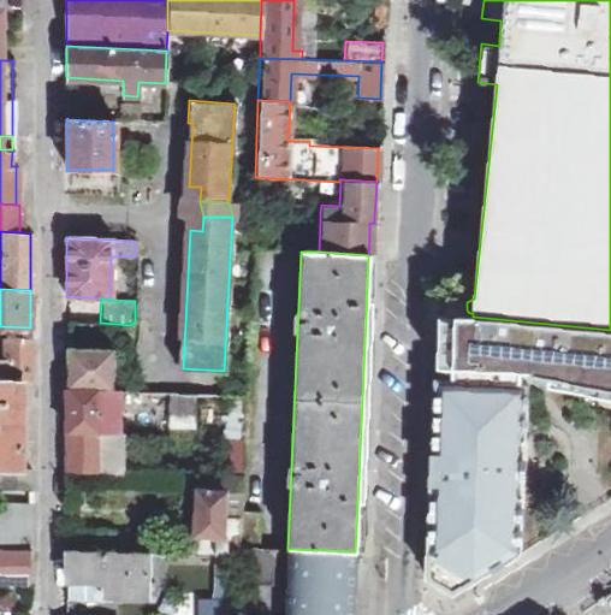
[(610,330),(473,317),(449,317),(444,362),(475,371),(479,360),(518,372),(518,365),(547,367),(547,384),(610,395),(610,330)]
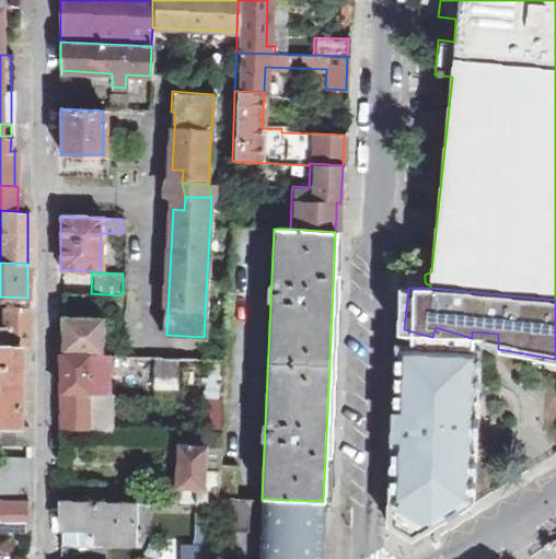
[(0,345),(19,346),(26,346),(27,306),(6,306),(6,329),(0,328),(0,345)]
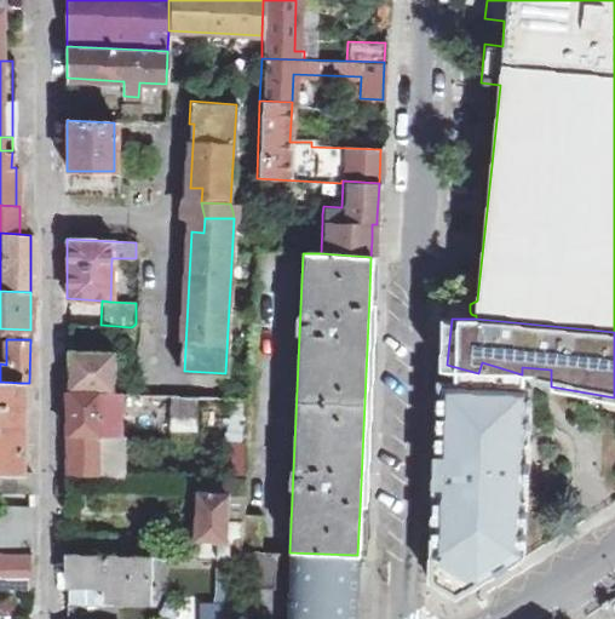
[(67,350),(65,390),(113,393),(114,351),(67,350)]
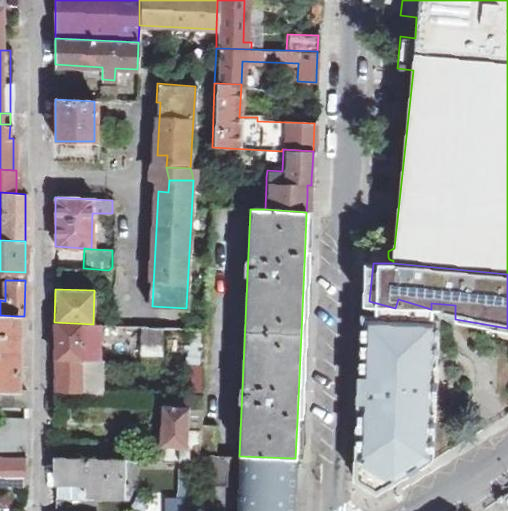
[(369,301),(367,316),(455,319),(455,305),(431,303),(431,309),(398,299),(395,308),(369,301)]
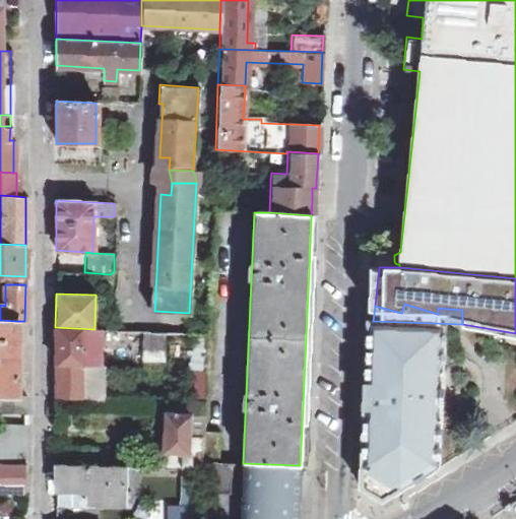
[(0,370),(17,372),(17,321),(0,320),(0,370)]
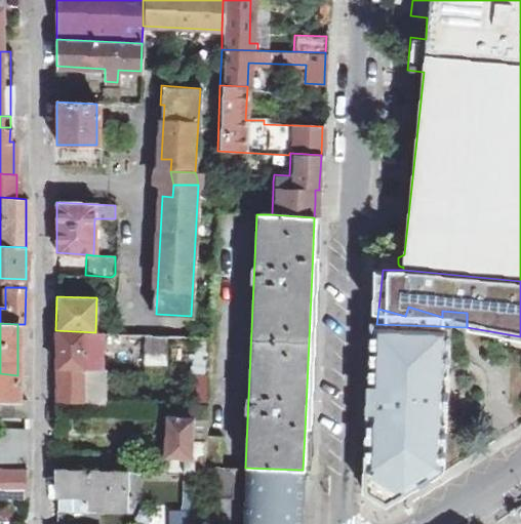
[(447,327),(369,324),(361,491),(384,506),(441,471),(447,327)]
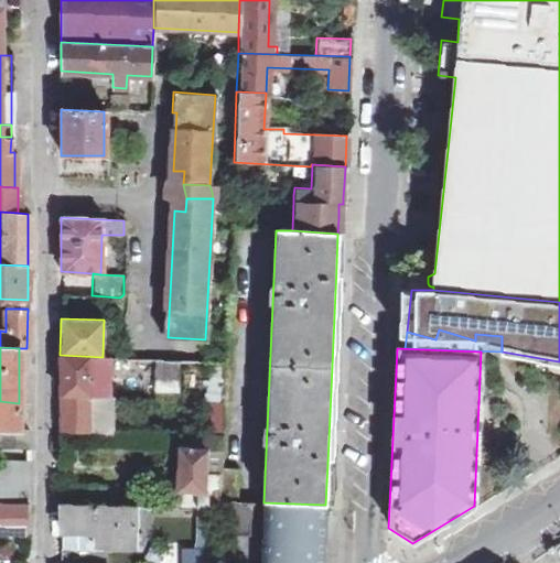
[(60,355),(60,396),(103,396),(107,396),(107,365),(114,365),(114,357),(103,357),(60,355)]
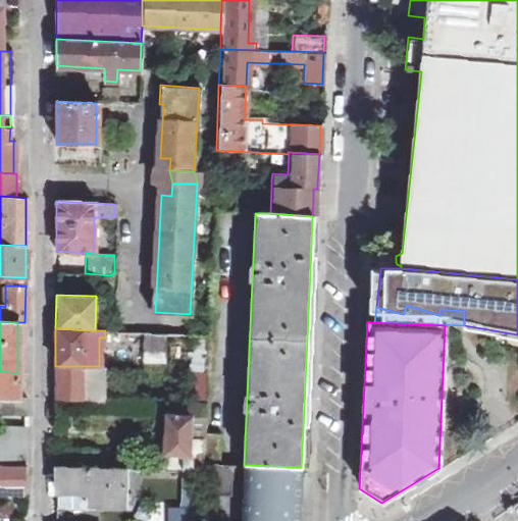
[(141,359),(158,360),(158,355),(162,356),(163,333),(142,332),(141,359)]
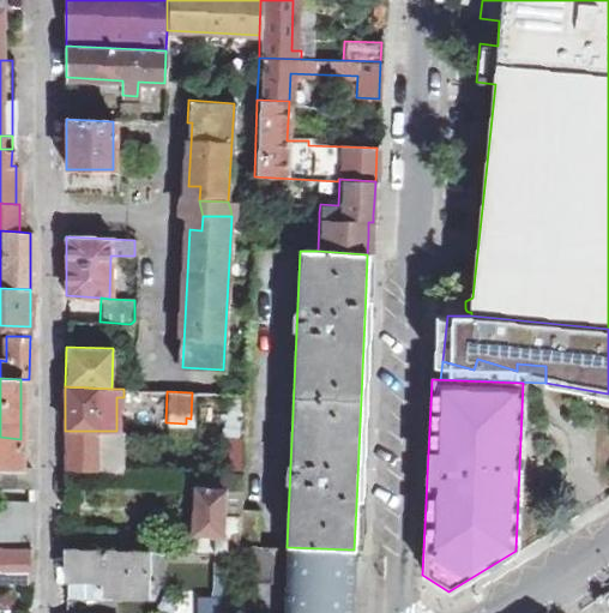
[(225,408),(223,438),(245,439),(247,395),(224,395),(224,408),(225,408)]
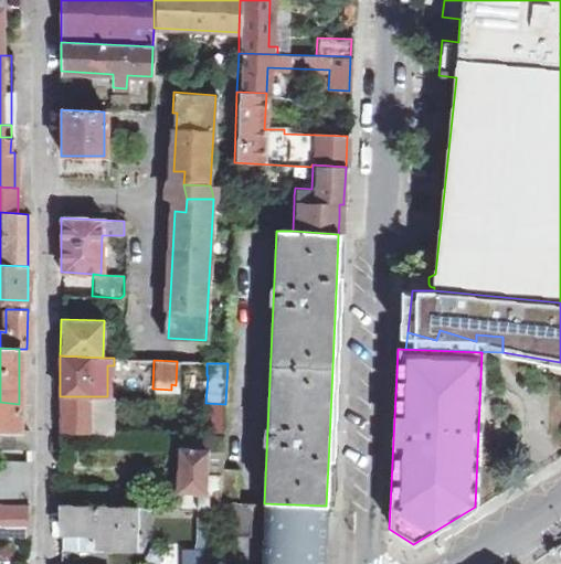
[(60,396),(60,429),(102,431),(103,396),(60,396)]
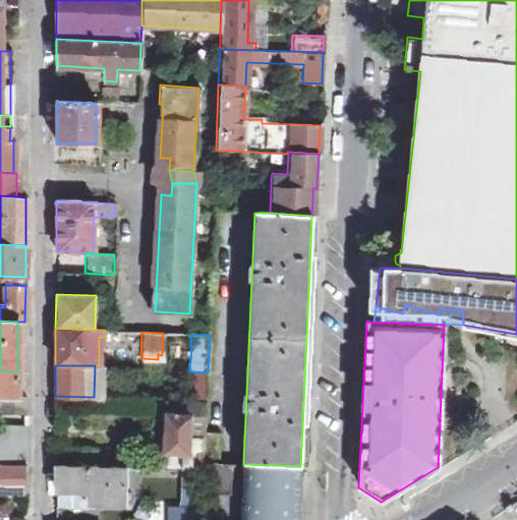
[(0,395),(17,396),(17,372),(0,370),(0,395)]
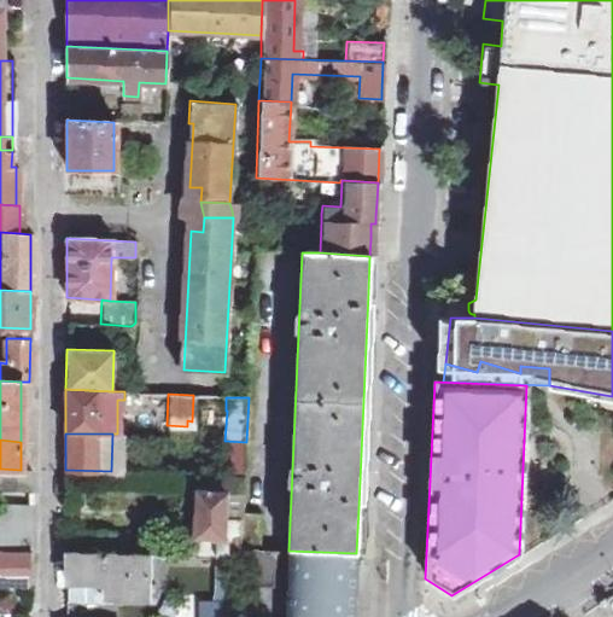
[(21,470),(0,469),(0,489),(30,492),(29,470),(21,470)]
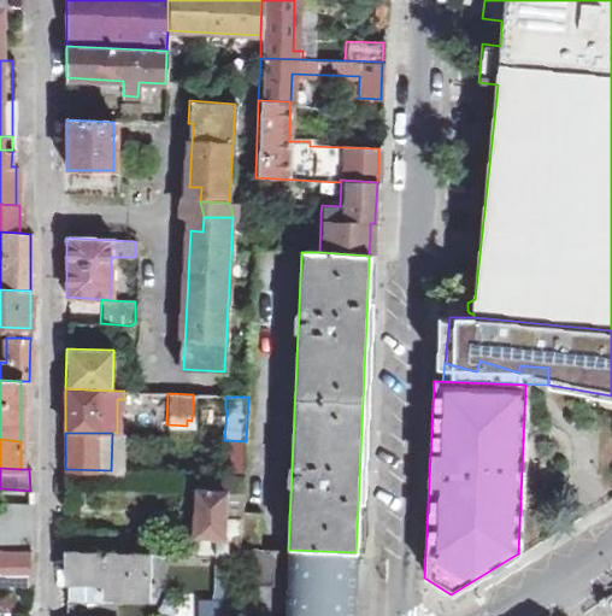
[(192,552),(236,553),(236,547),(240,547),(241,511),(243,476),(195,474),(192,552)]
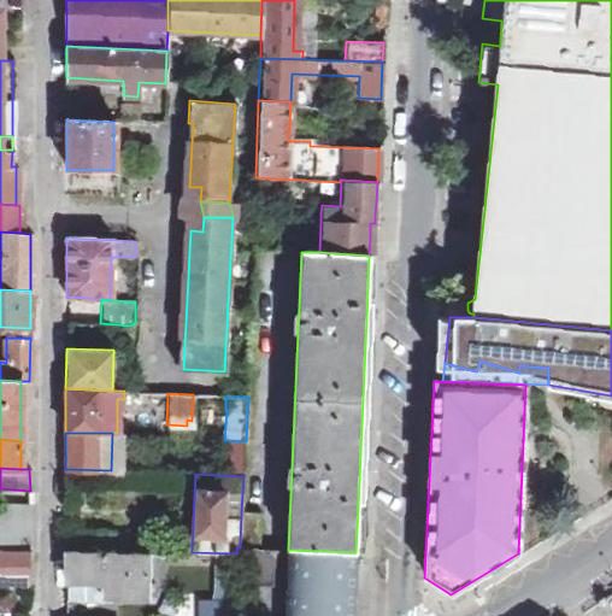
[(0,549),(29,550),(29,504),(0,502),(0,549)]
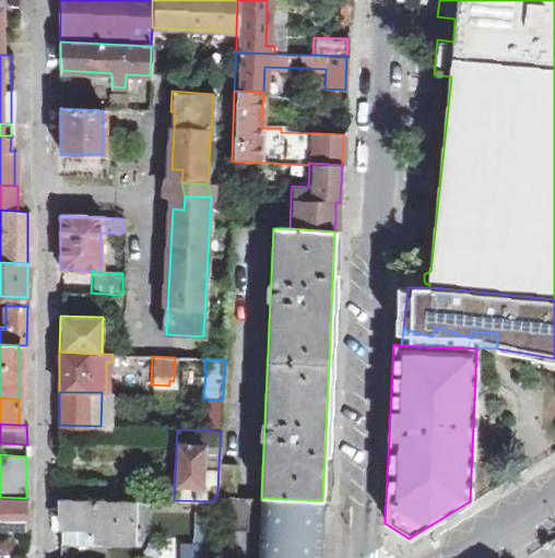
[(217,496),(233,496),(235,464),(219,463),(217,496)]
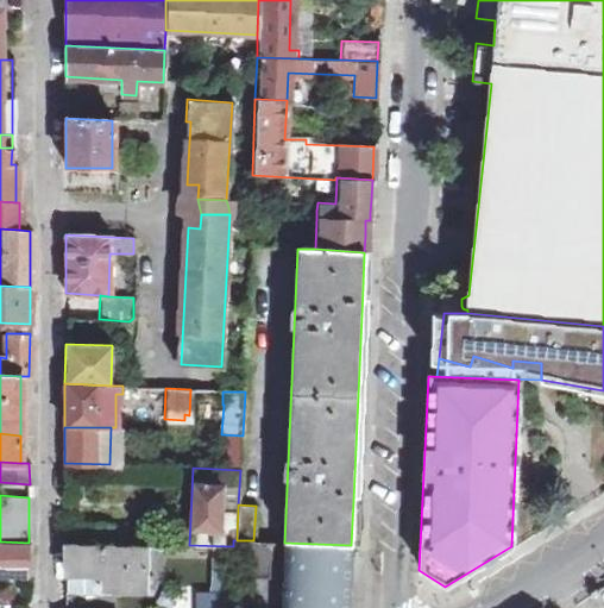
[(63,543),(108,544),(108,526),(64,525),(63,543)]
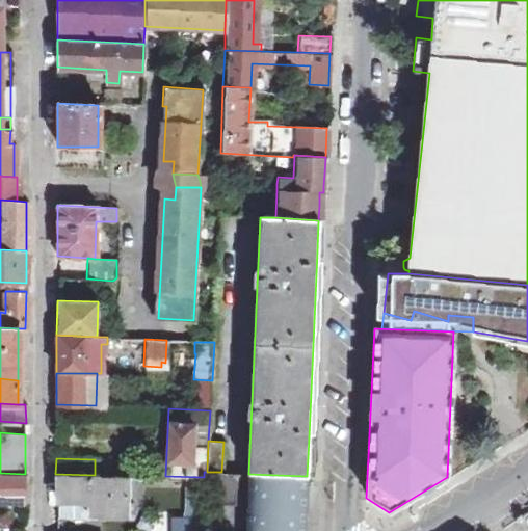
[(202,503),(233,505),(235,473),(221,472),(207,472),(204,472),(204,477),(202,503)]
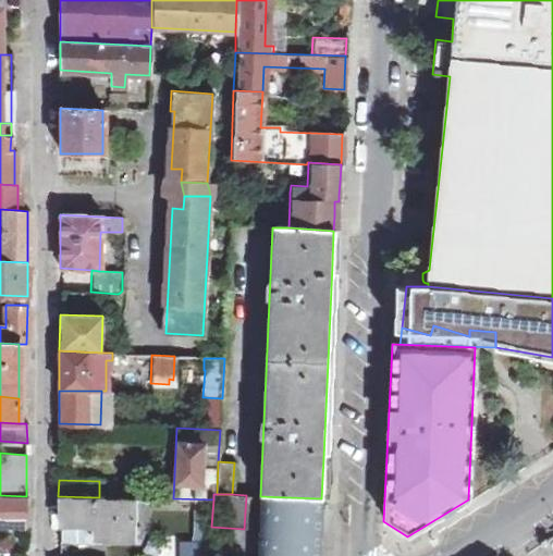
[(0,523),(26,524),(26,496),(0,495),(0,523)]
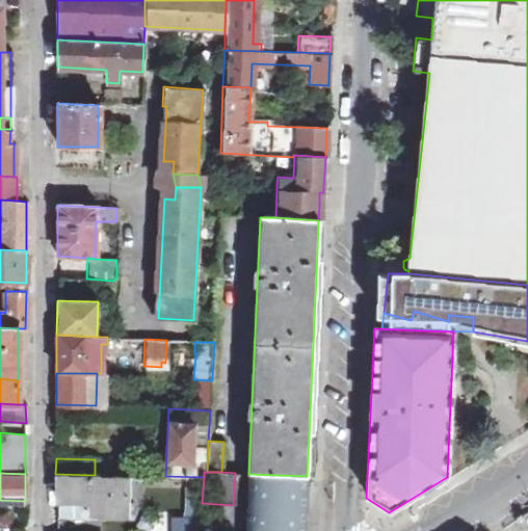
[(88,512),(127,513),(128,476),(95,475),(55,474),(55,501),(89,501),(88,512)]
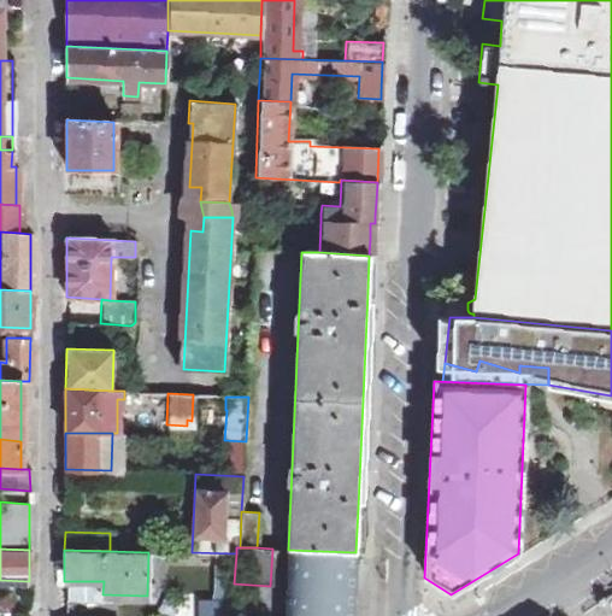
[(352,615),(355,552),(288,550),(284,615),(352,615)]
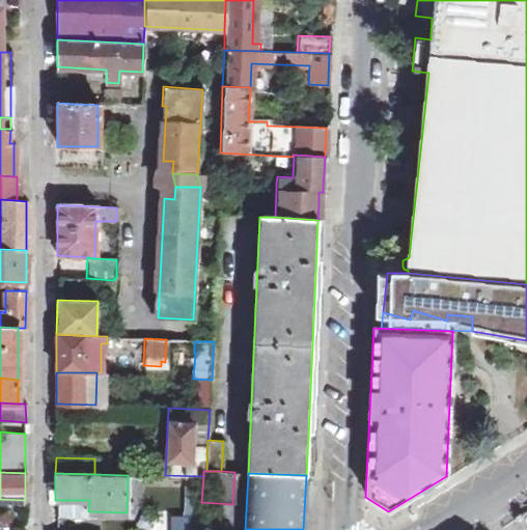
[(170,529),(199,529),(201,513),(171,513),(170,529)]
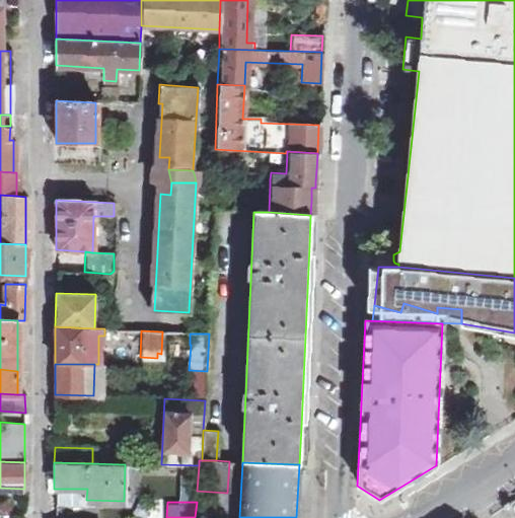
All buildings are outlined.
